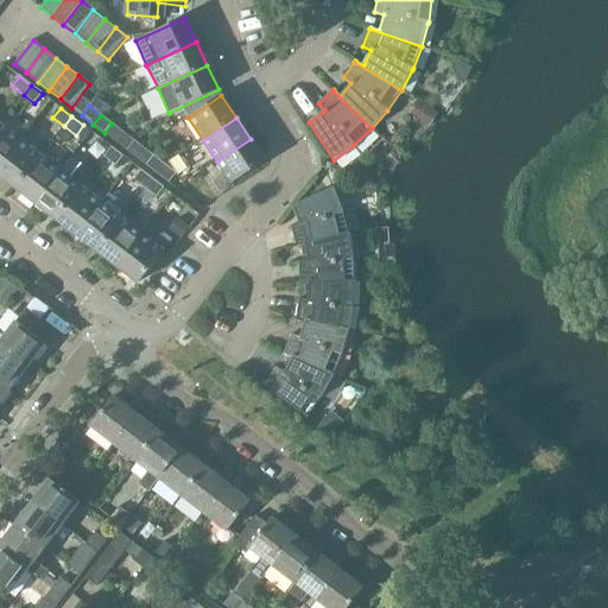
[(0,165),(20,140),(0,124),(0,165)]
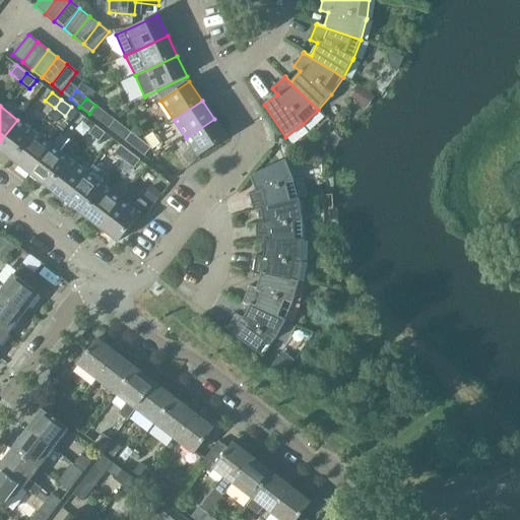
[(214,119),(186,138),(191,146),(183,156),(188,164),(226,138),(214,119)]
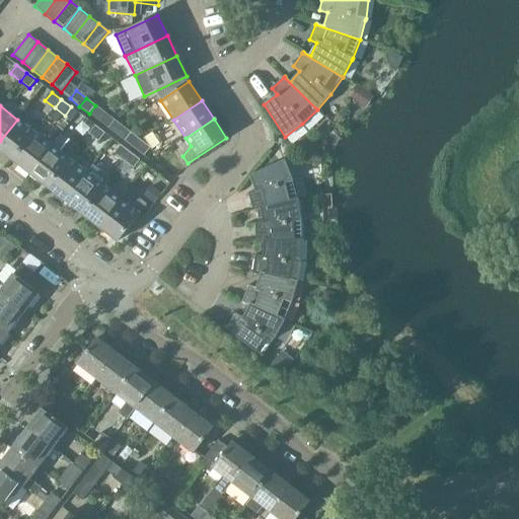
[(34,133),(17,120),(0,141),(0,149),(13,160),(34,133)]
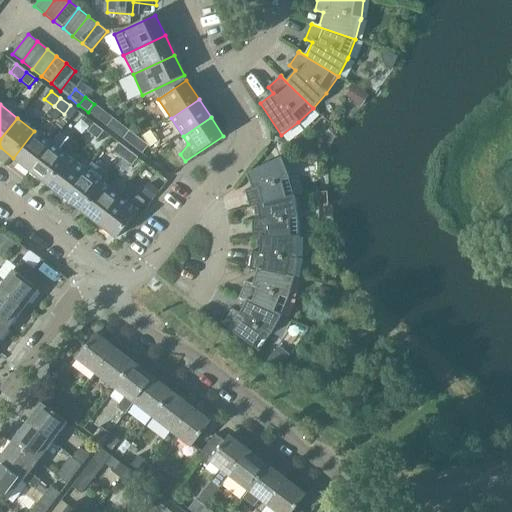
[(104,132),(95,125),(88,133),(98,140),(104,132)]
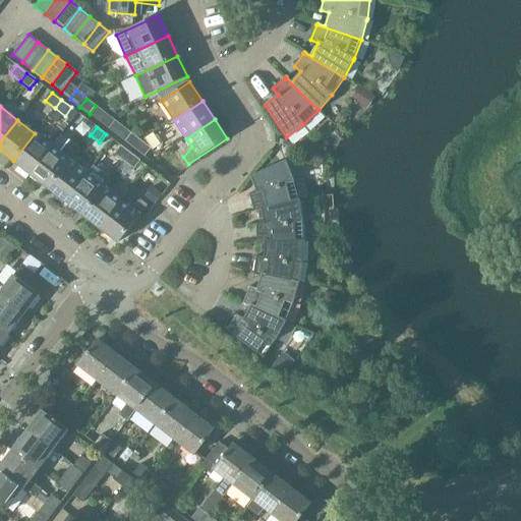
[(13,161),(32,174),(52,147),(35,133),(13,161)]
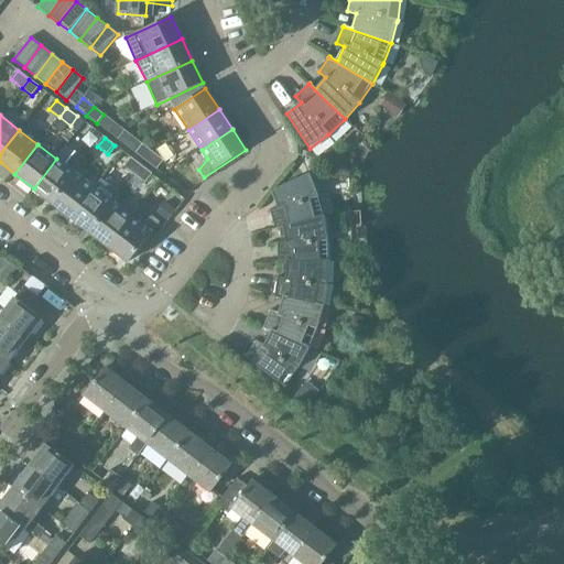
[(136,153),(147,162),(156,170),(164,161),(142,144),(136,153)]
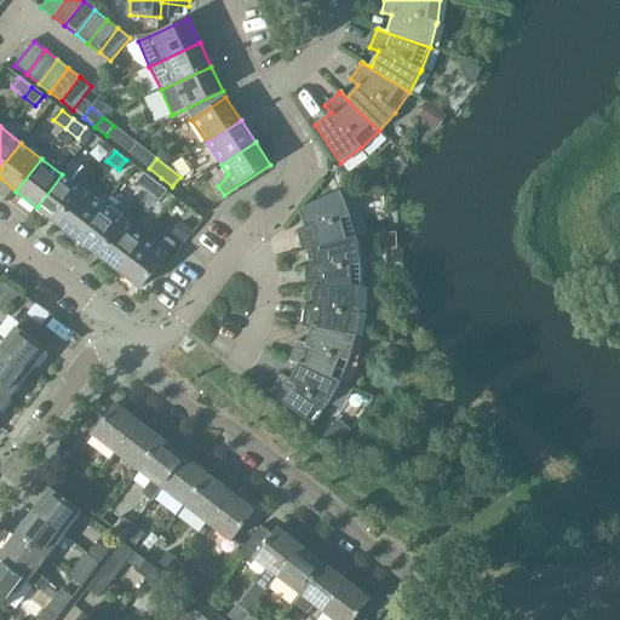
[(58,223),(82,191),(95,177),(84,168),(73,183),(62,174),(38,207),(58,223)]
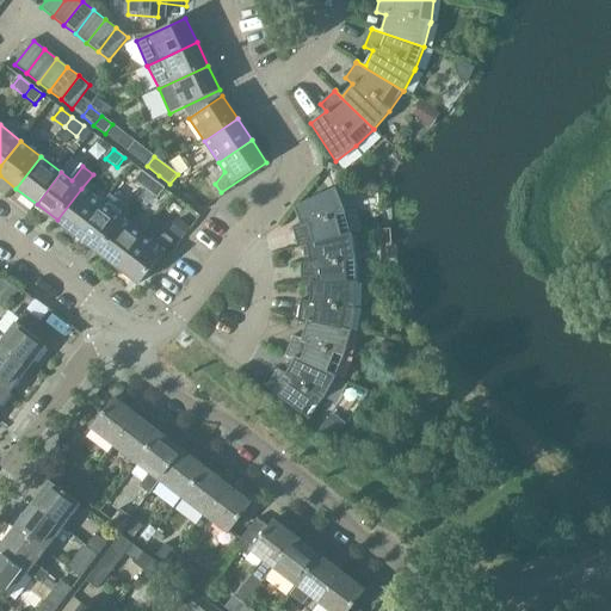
[(143,172),(135,181),(147,190),(154,180),(143,172)]
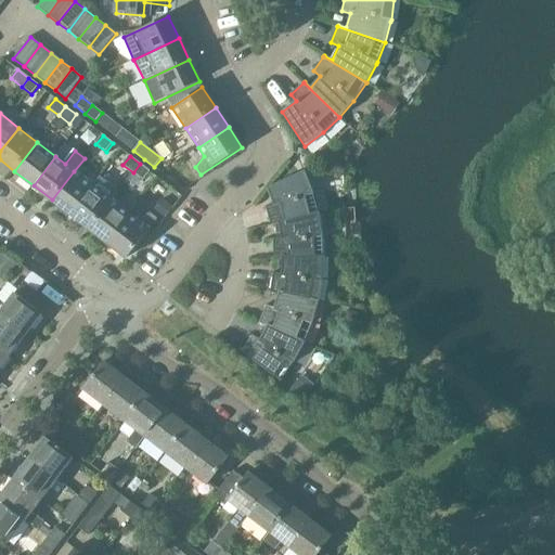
[(151,172),(140,164),(133,172),(143,181),(151,172)]
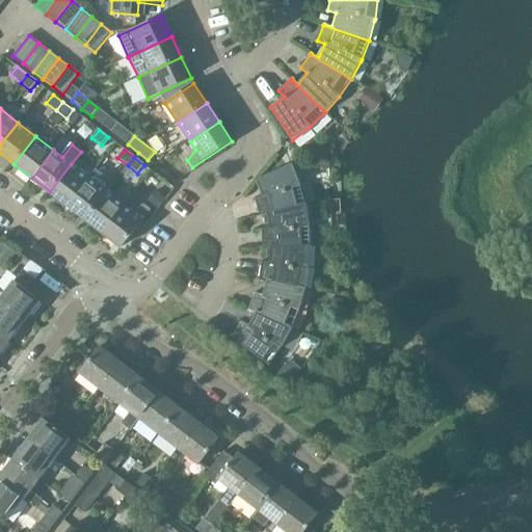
[(255,198),(259,215),(306,205),(300,184),(292,163),(256,180),(262,195),(255,198)]
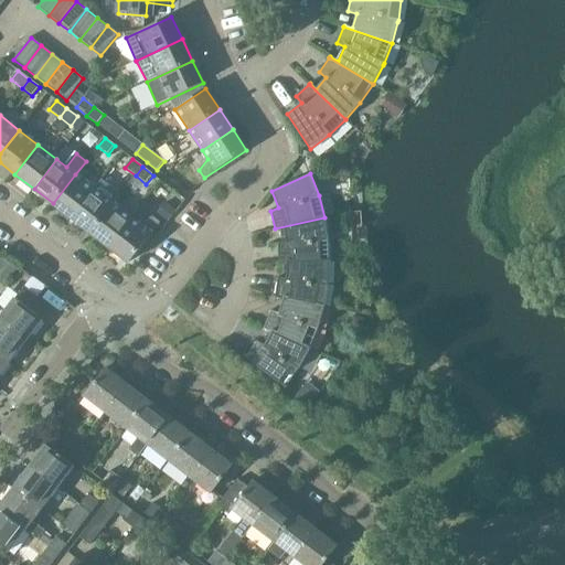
[(72,219),(95,189),(75,174),(53,203),(72,219)]
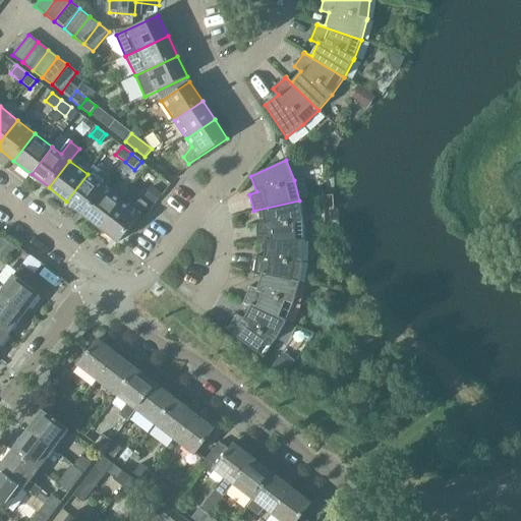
[(105,187),(88,174),(66,201),(83,215),(105,187)]
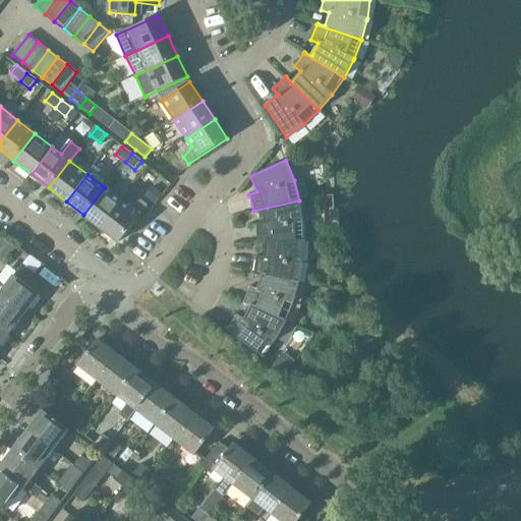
[(101,228),(122,201),(105,187),(83,215),(101,228)]
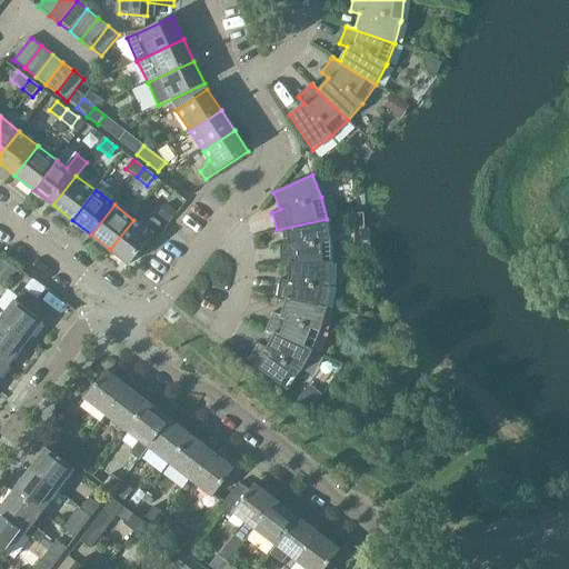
[(133,220),(110,249),(130,265),(161,225),(153,218),(142,227),(133,220)]
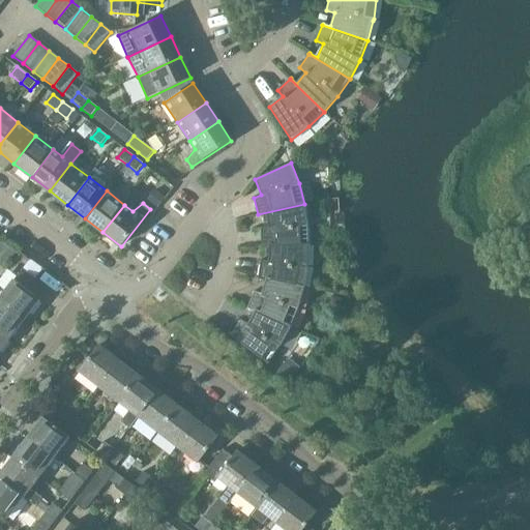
[(261,229),(262,245),(310,245),(308,225),(304,204),(258,214),(259,215),(266,213),(269,228),(261,229)]
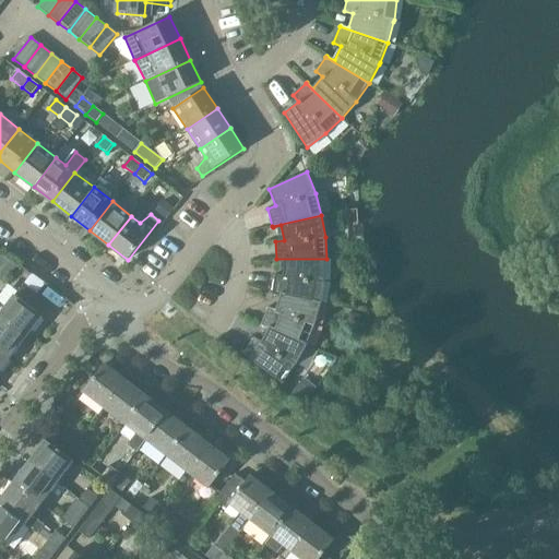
[(275,275),(272,293),(321,304),(324,282),(326,259),(276,259),(276,261),(285,261),(284,275),(275,275)]
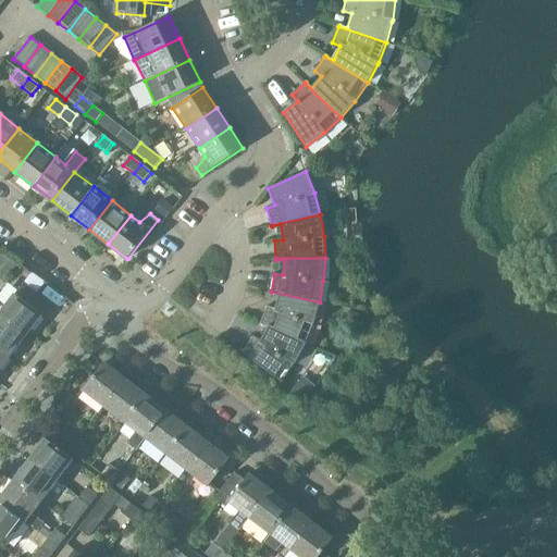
[(15,295),(35,310),(42,299),(23,284),(15,295)]
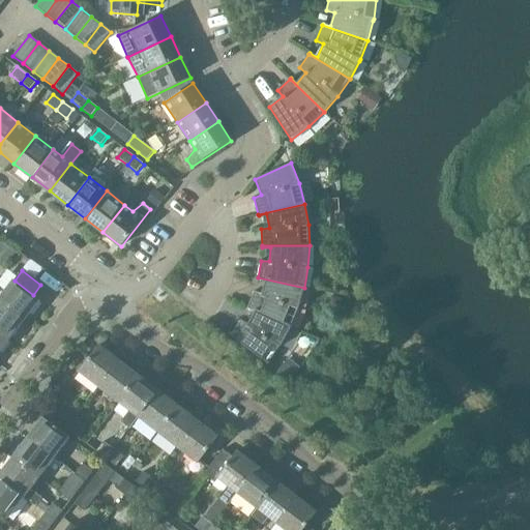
[(255,292),(247,307),(291,327),(299,308),(304,288),(258,277),(258,278),(266,281),(262,294),(255,292)]
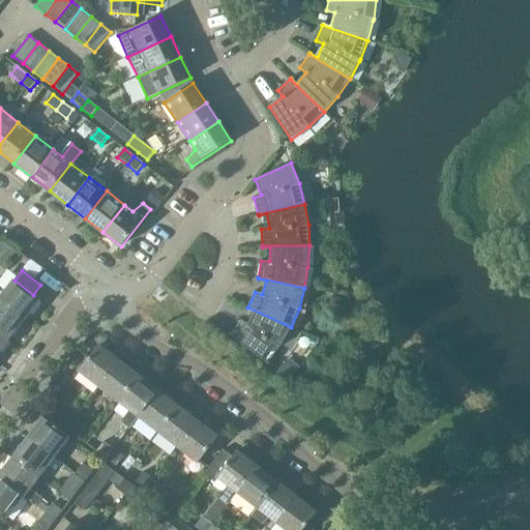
[(0,301),(24,320),(26,318),(30,313),(39,300),(33,295),(15,281),(13,280),(5,291),(0,287),(0,301)]
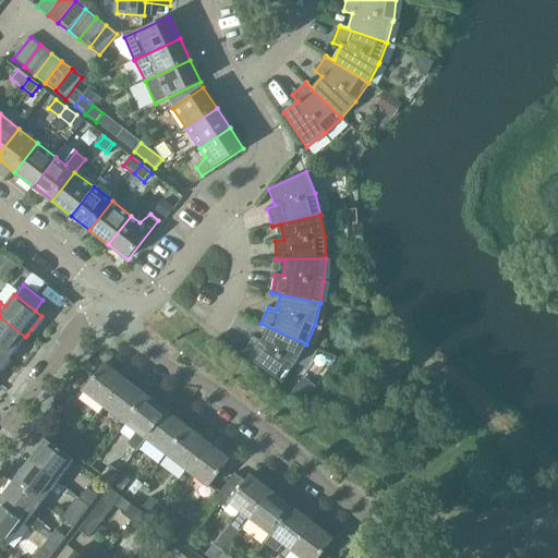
[(0,350),(10,358),(20,344),(23,340),(25,337),(0,317),(0,350)]
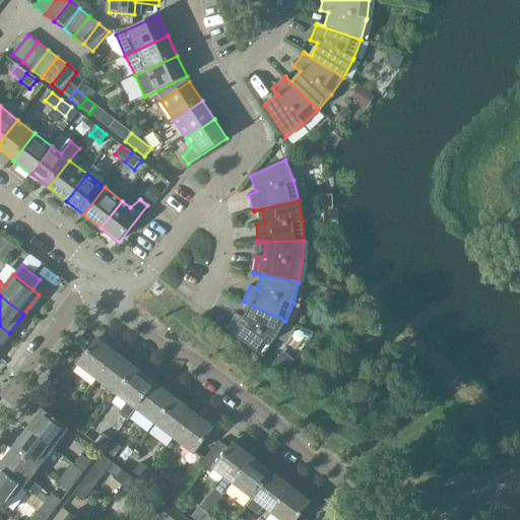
[(285,321),(243,302),(243,303),(250,307),(243,319),(237,314),(226,329),(263,358),(275,339),(285,321)]
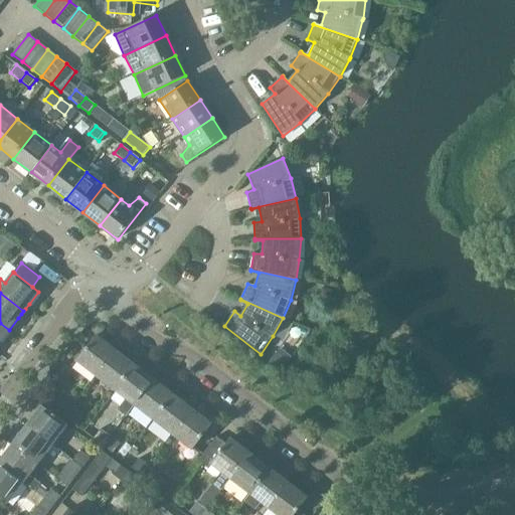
[(0,341),(9,330),(0,323),(0,341)]
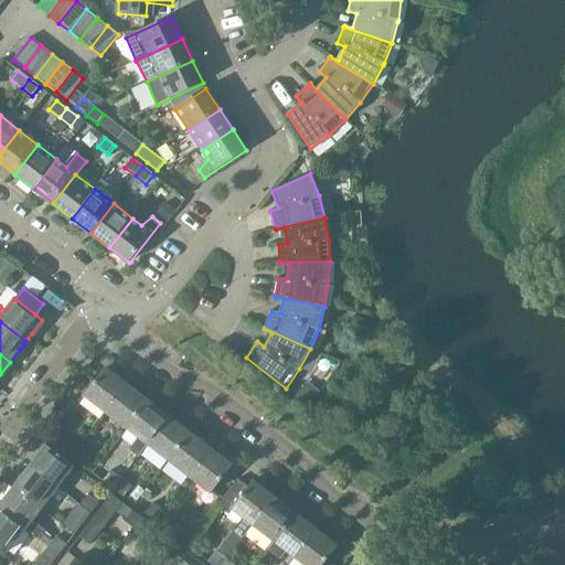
[(84,396),(106,413),(127,385),(105,369),(84,396)]
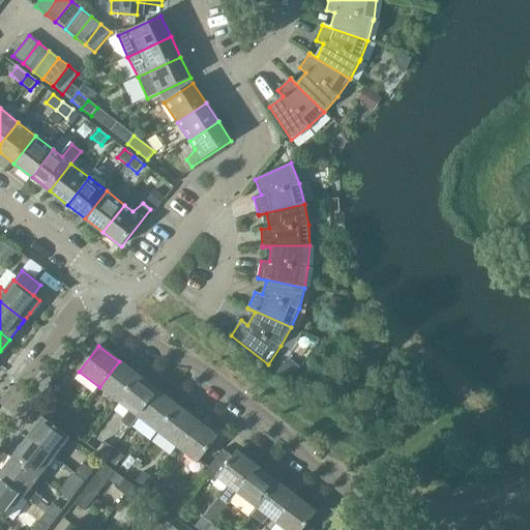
[(99,387),(119,403),(139,376),(119,361),(99,387)]
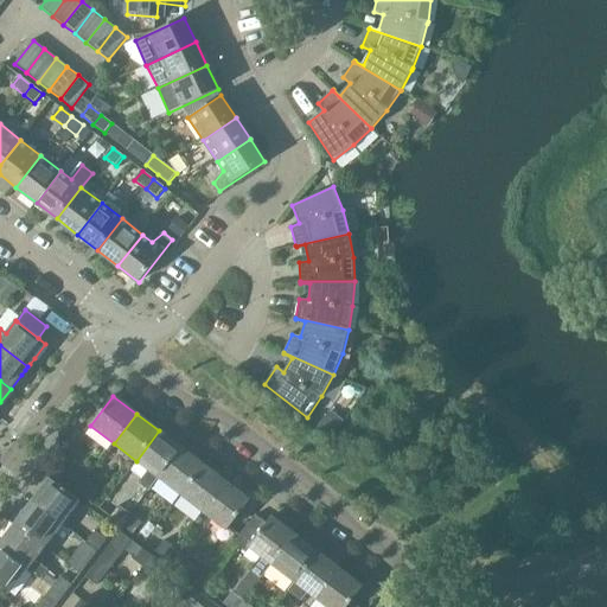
[(159,430),(136,461),(146,468),(136,481),(148,491),(159,478),(181,448),(159,430)]
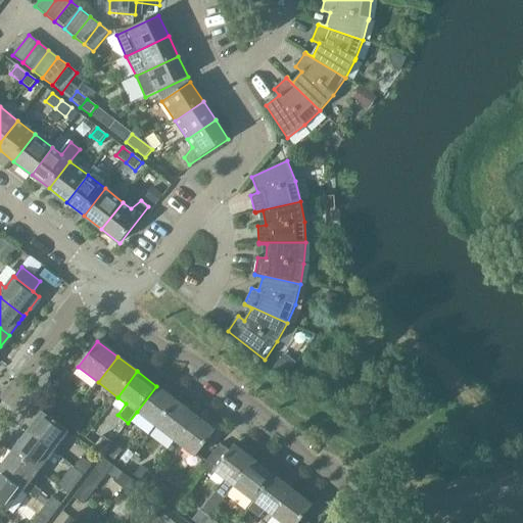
[(137,412),(156,427),(176,401),(156,386),(137,412)]
